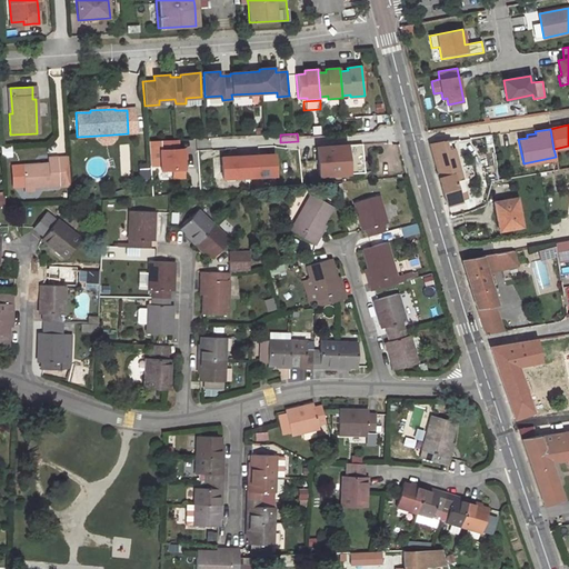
[(115,135),(97,136),(97,139),(102,145),(109,143),(115,139),(115,135)]
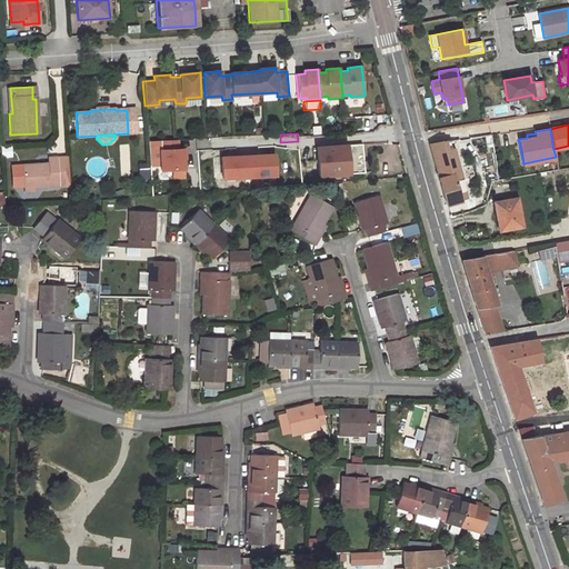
[(187,179),(185,147),(179,148),(179,139),(149,140),(150,170),(160,169),(161,180),(187,179)]
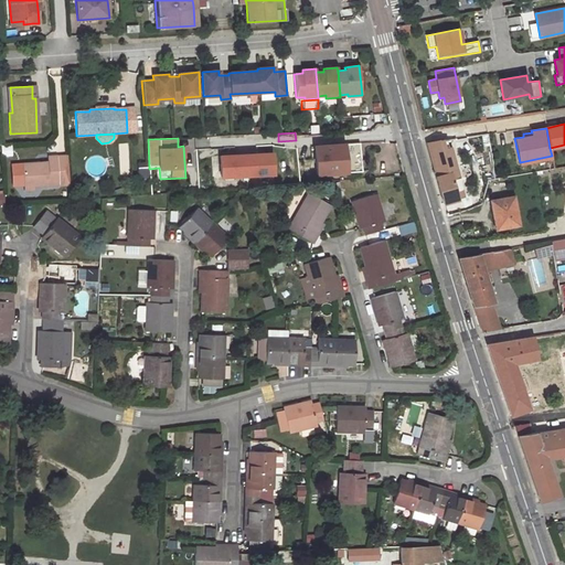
[(447,141),(427,144),(436,178),(443,203),(456,200),(456,199),(462,196),(460,189),(449,147),(448,147),(447,141)]
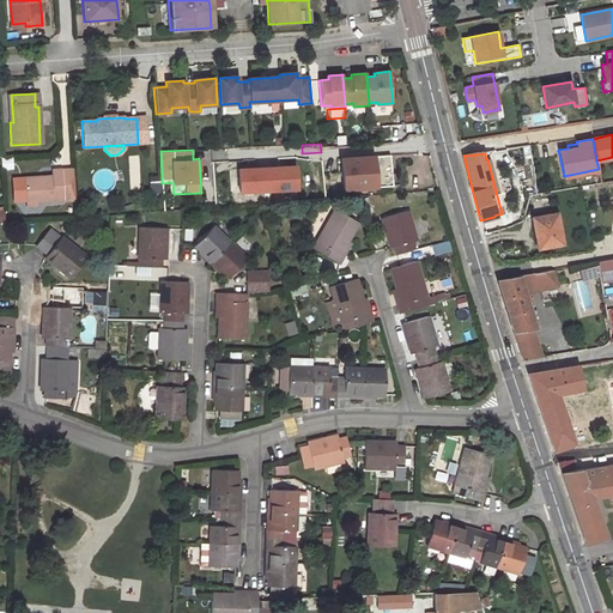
[(341,158),(345,189),(376,186),(372,155),(341,158)]
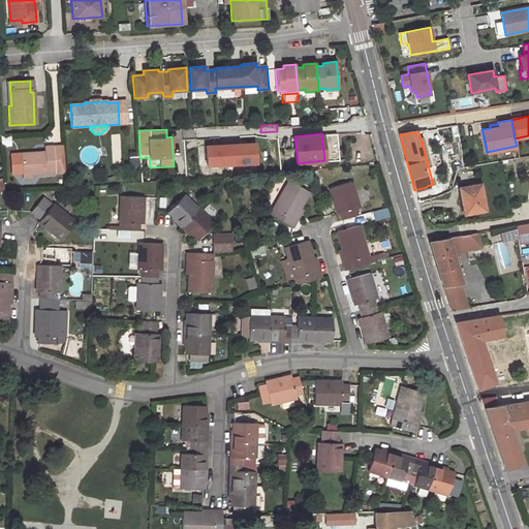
[(207,166),(258,164),(257,142),(206,144),(207,166)]
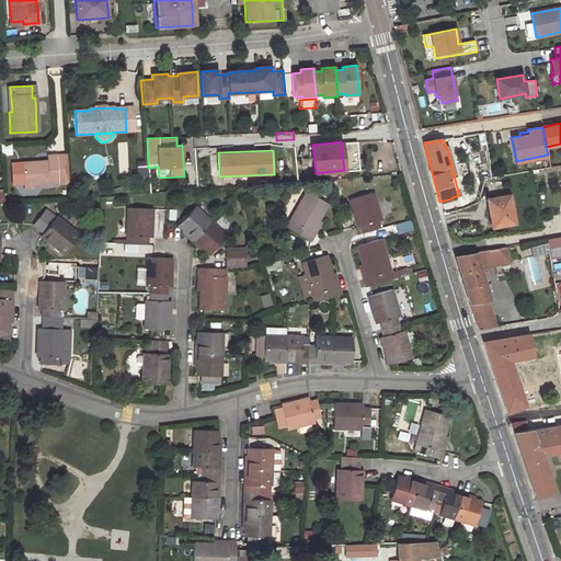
[(32,185),(57,184),(56,155),(46,156),(46,161),(20,163),(22,183),(30,183),(32,185)]
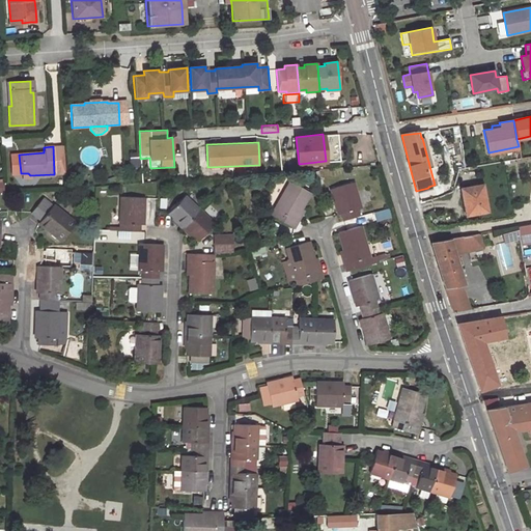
[(62,146),(53,146),(54,174),(63,173),(62,146)]
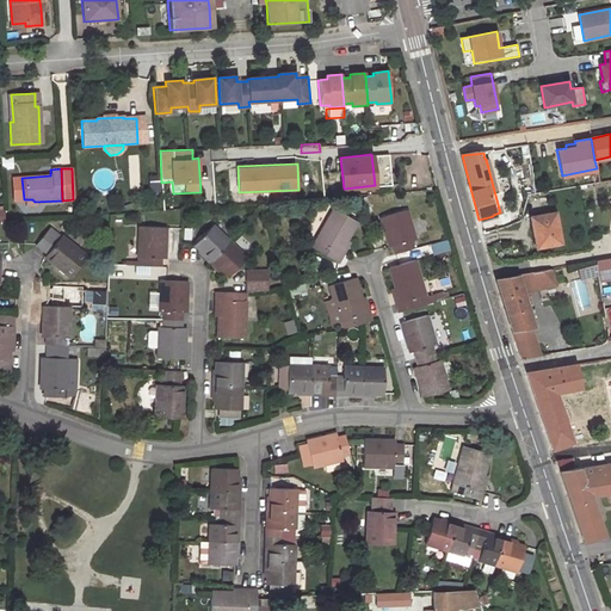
[(339,253),(346,240),(357,221),(334,209),(312,248),(338,264),(341,255),(339,253)]
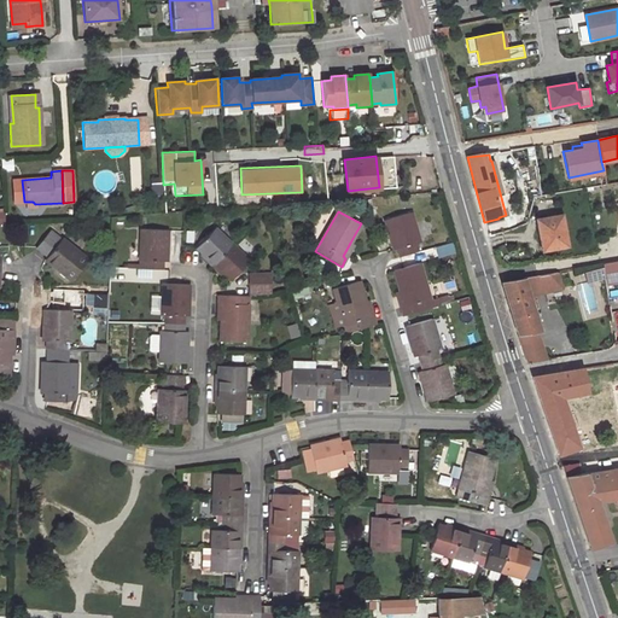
[(410,213),(385,220),(392,249),(396,249),(398,256),(418,251),(415,243),(419,242),(410,213)]
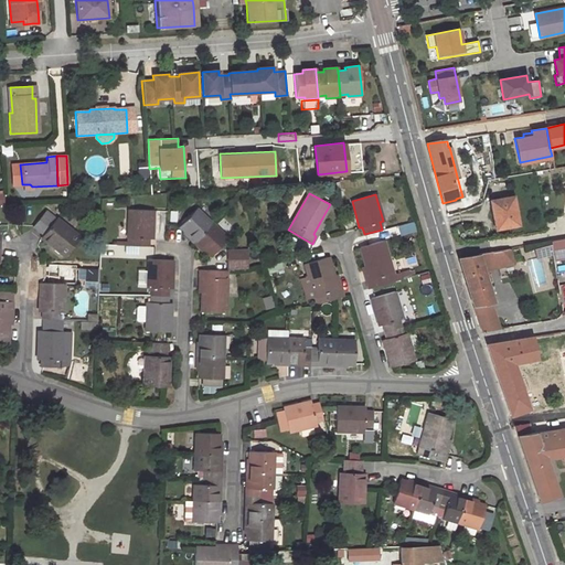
[(514,196),(490,201),(493,217),(497,216),(499,227),(519,224),(514,196)]
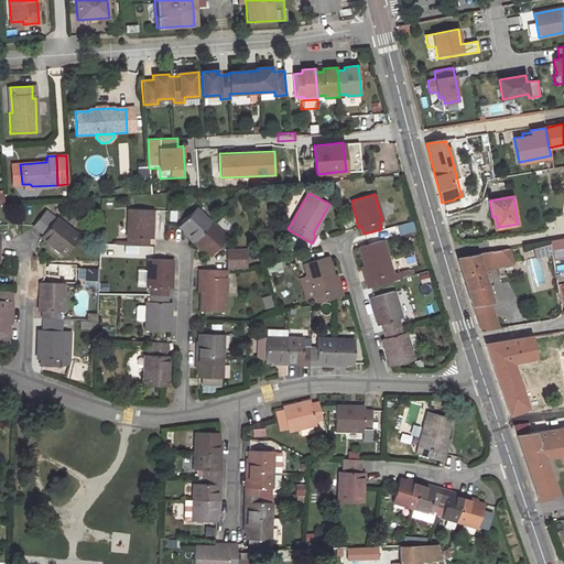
[(226,238),(196,208),(179,225),(184,231),(188,235),(186,237),(198,248),(199,246),(204,250),(210,256),(226,238)]
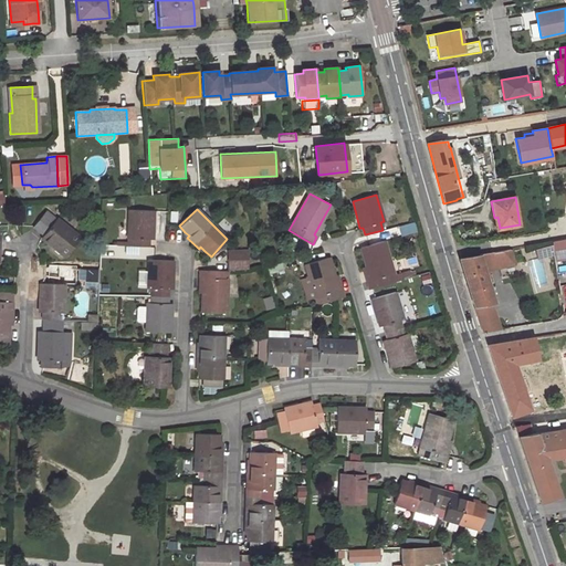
[(154,211),(128,210),(127,238),(130,239),(130,245),(148,247),(149,239),(153,239),(154,211)]
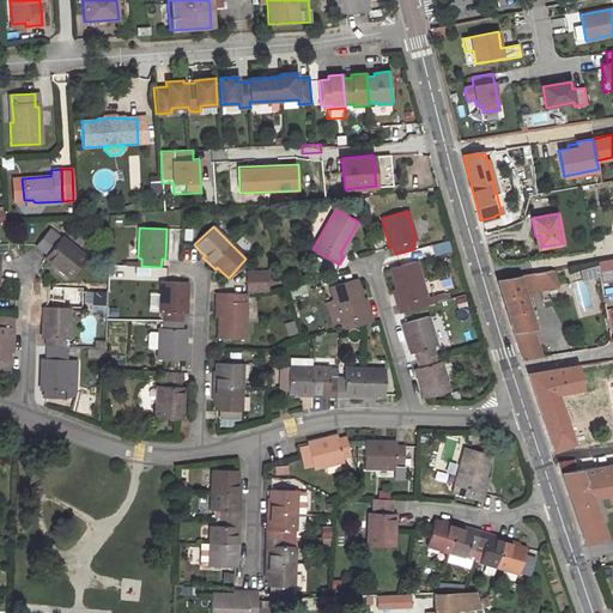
[(48,230),(35,247),(47,255),(44,258),(71,278),(86,258),(61,237),(60,240),(48,230)]
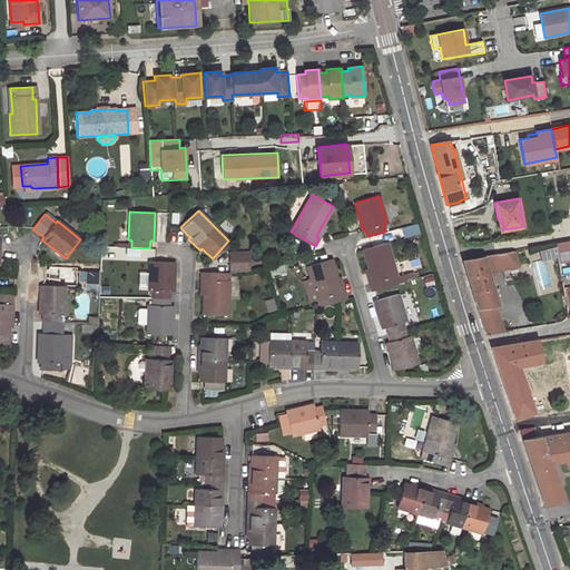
[(416,223),(401,227),(403,236),(420,232),(416,223)]
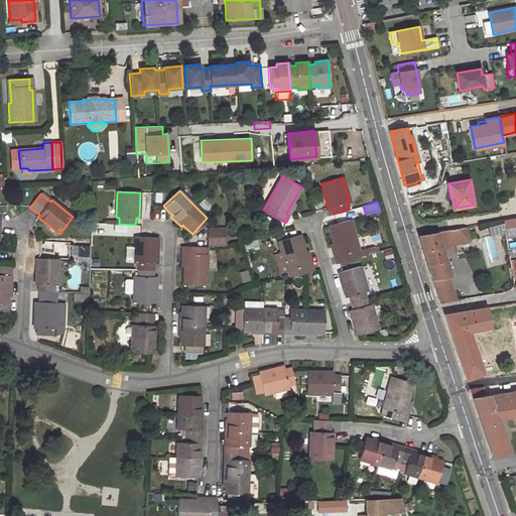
[(292,203),(286,214),(288,216),(295,204),(292,203)]
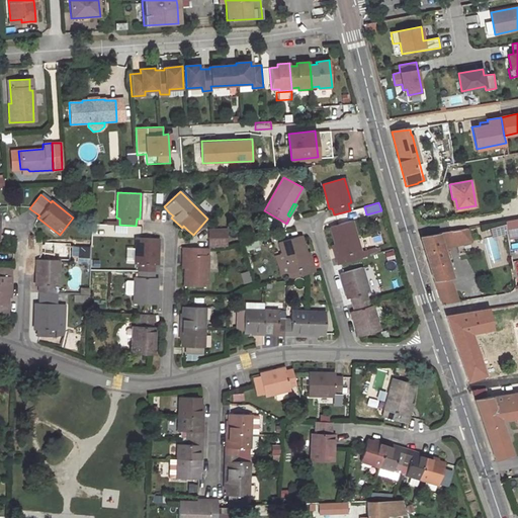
[(507,239),(517,237),(517,219),(504,222),(505,225),(506,234),(507,239)]
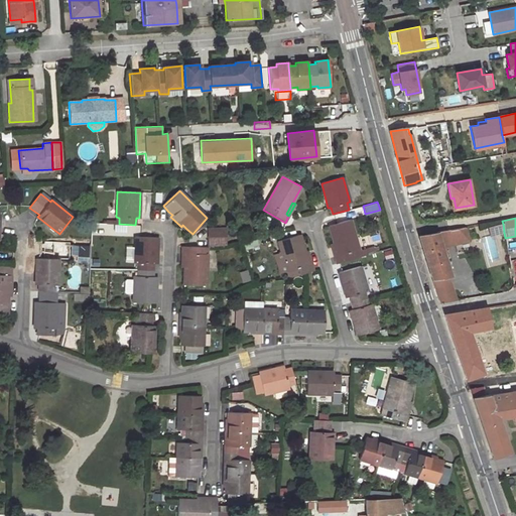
[(334,242),(338,256),(334,257),(336,263),(361,256),(350,219),(329,226),(334,242)]
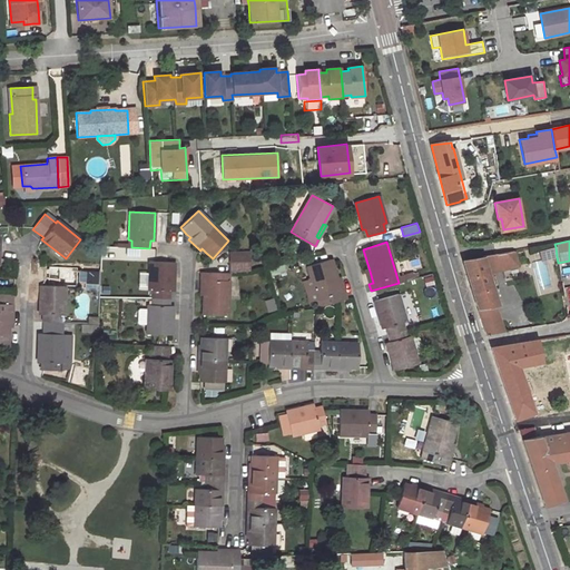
[(552,258),(550,249),(541,252),(543,259),(552,258)]
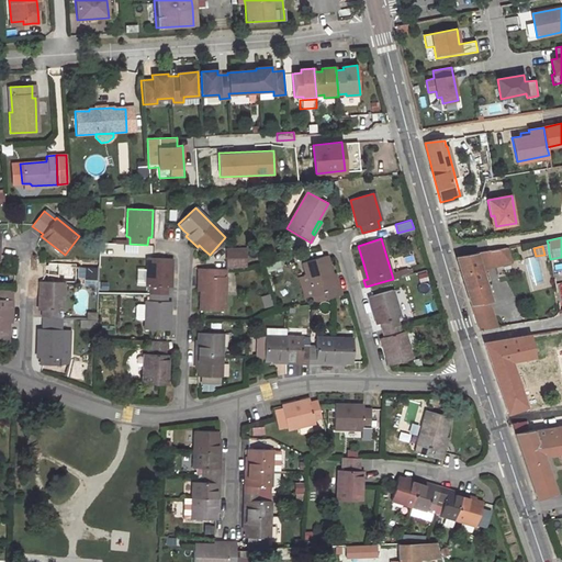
[(245,247),(224,249),(225,258),(246,256),(245,247)]
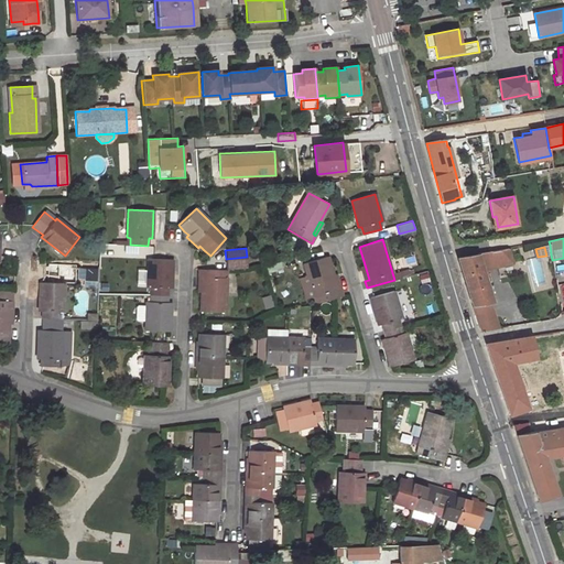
[(458,259),(474,308),(490,304),(494,303),(484,269),(511,264),(509,248),(479,253),(479,255),(458,259)]
